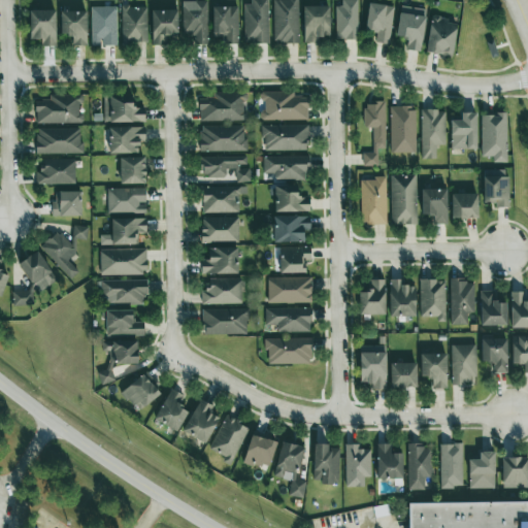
[(267,0),(250,0),(251,4),(243,4),(243,43),(268,43),(267,0)]
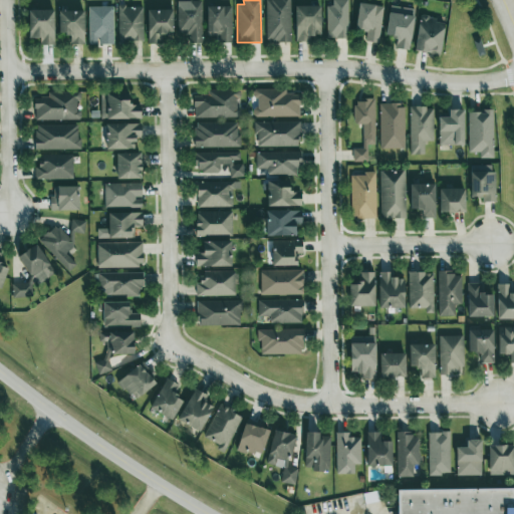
[(265,0),(266,42),(290,41),(289,0),(265,0)]
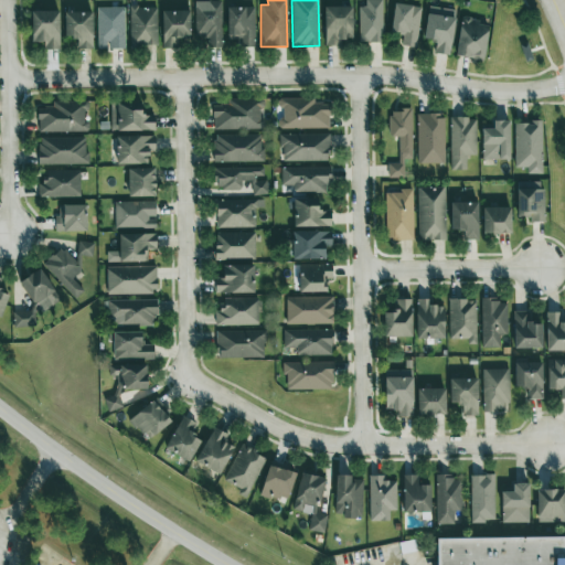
[(382,0),(365,0),(365,7),(359,7),(359,42),(383,42),(382,0)]
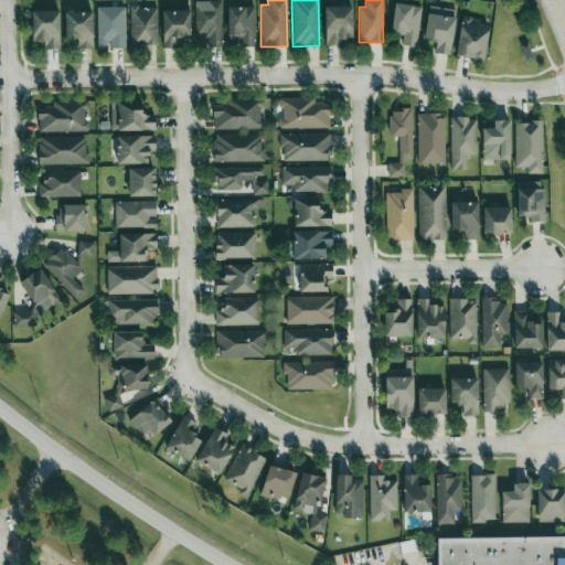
[(194,1),(195,38),(208,38),(208,48),(222,48),(221,1),(194,1)]
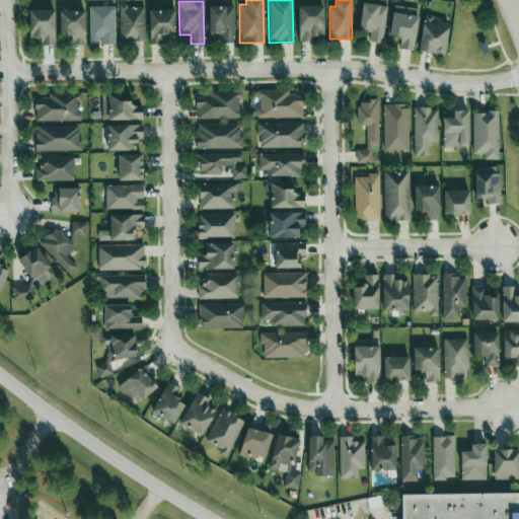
[(387,7),(363,3),(359,30),(370,31),(369,42),(381,44),(387,7)]
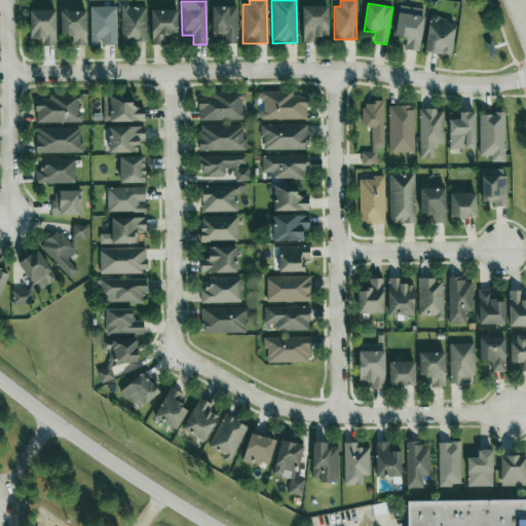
[(146,7),(120,6),(120,42),(146,42),(146,7)]
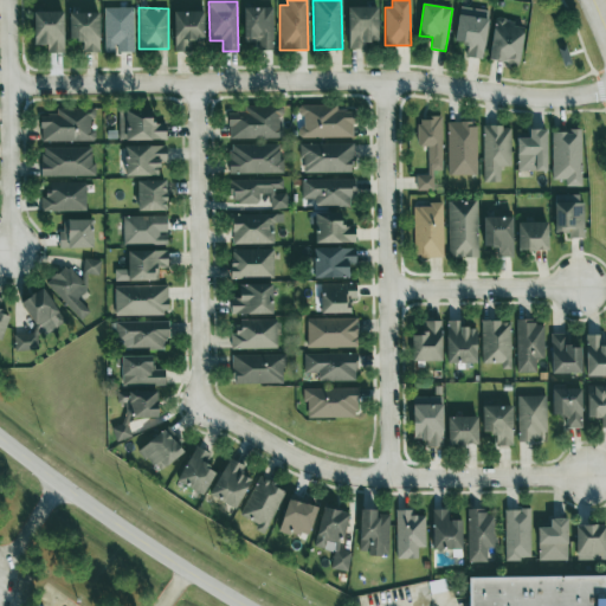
[(244,8),(244,43),(257,43),(258,51),(274,50),(272,7),(244,8)]
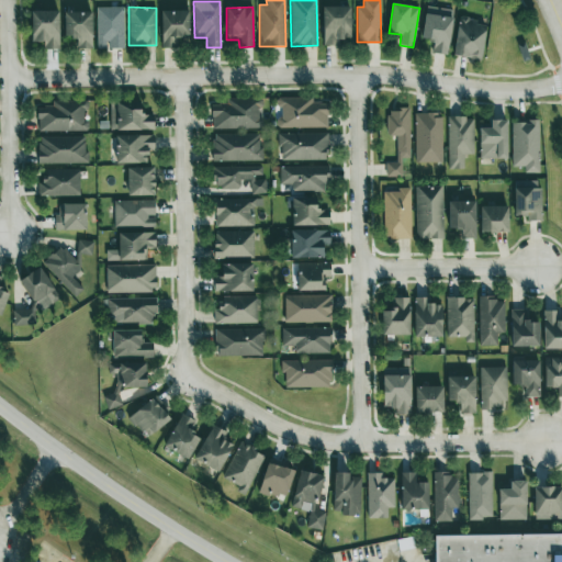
[(323,7),(323,46),(339,45),(339,38),(350,38),(350,7),(323,7)]
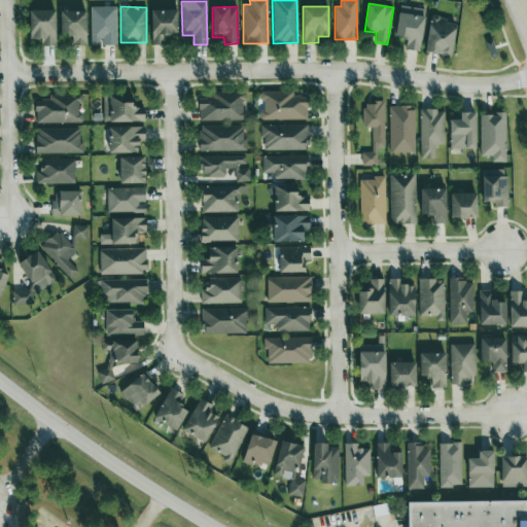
[(91,45),(100,45),(116,45),(115,7),(91,7),(91,45)]
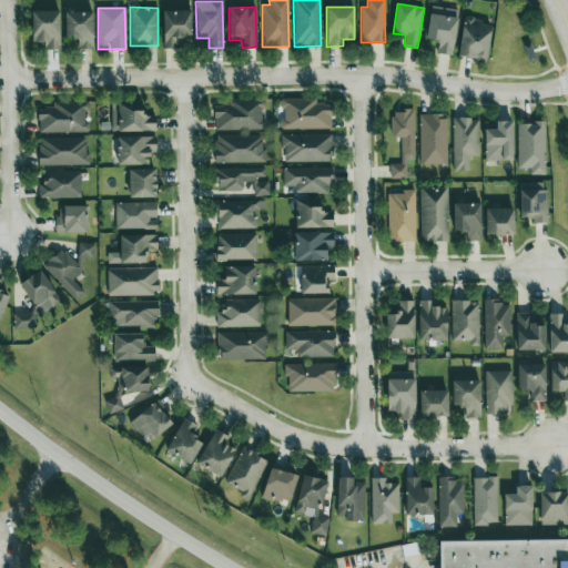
[(60,50),(59,11),(31,11),(31,43),(43,42),(43,50),(60,50)]
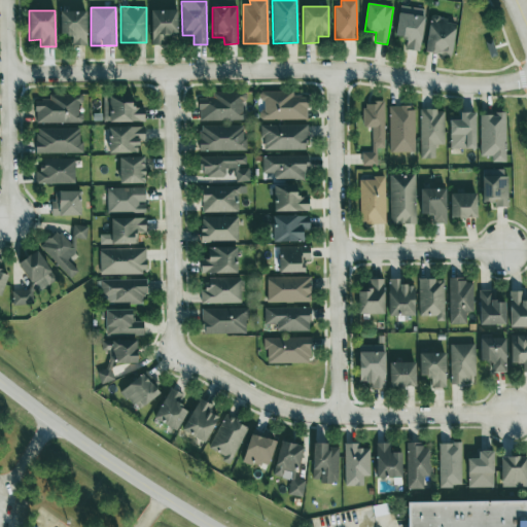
[(150,10),(151,45),(165,45),(165,36),(177,35),(177,10),(150,10)]
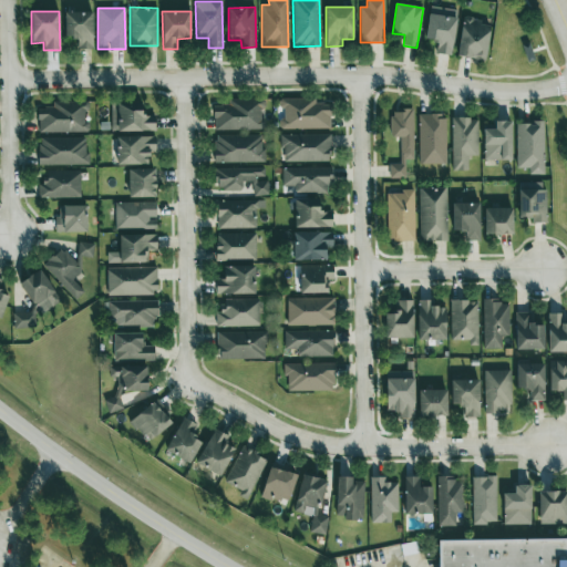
[(78,50),(93,49),(92,12),(64,12),(64,38),(78,38),(78,50)]
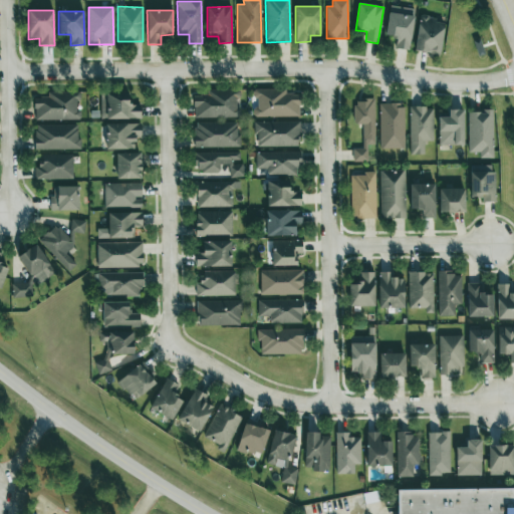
[(396,48),(410,50),(414,16),(389,13),(386,37),(397,38),(396,48)]
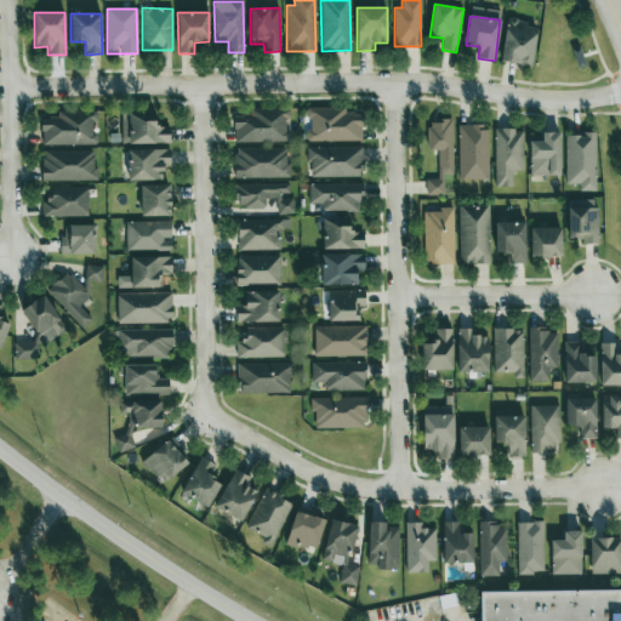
[(502,63),(534,66),(537,24),(506,22),(502,63)]
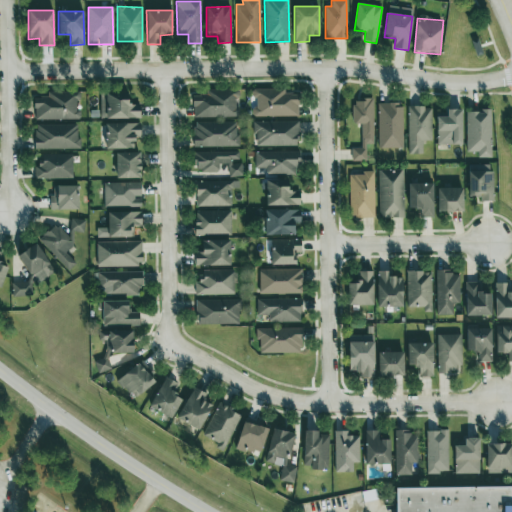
[(298,116),(298,93),(284,93),(284,88),(254,89),(254,108),(251,108),(251,117),(298,116)]
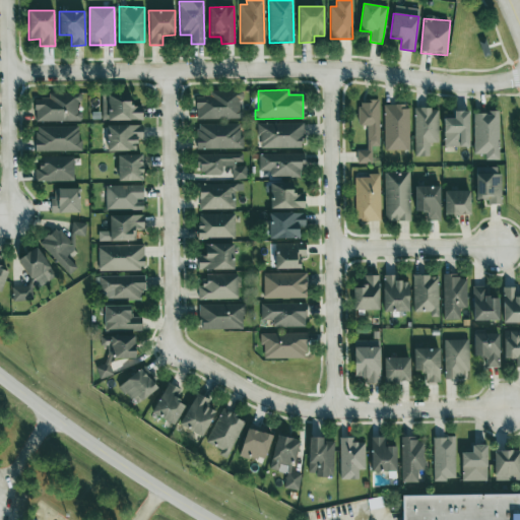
[(196,120),(241,119),(240,91),(209,92),(209,98),(196,98),(196,120)]
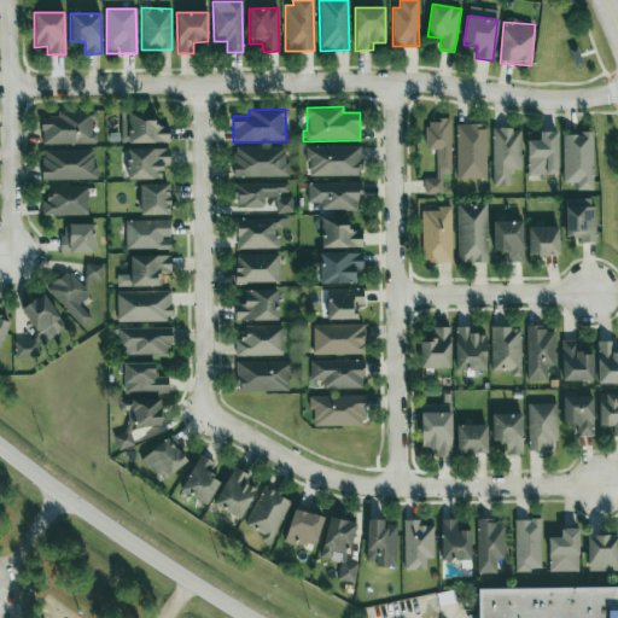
[(41,144),(94,144),(94,110),(57,110),(57,117),(41,117),(41,144)]
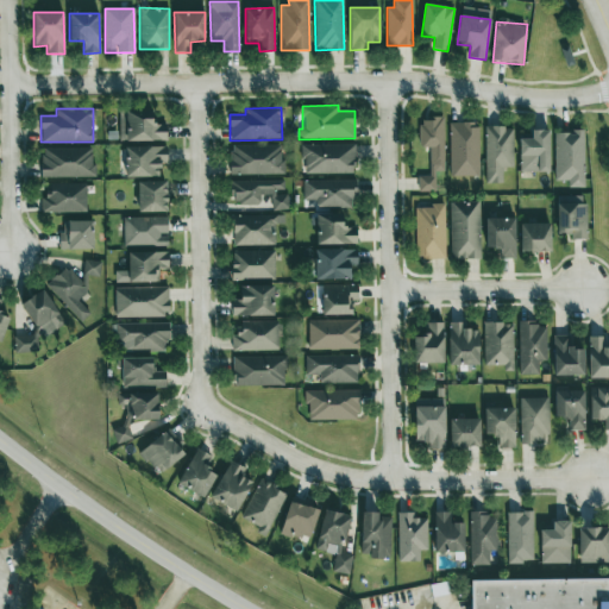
[(119,142),(167,140),(167,125),(154,125),(154,111),(119,112),(119,142)]
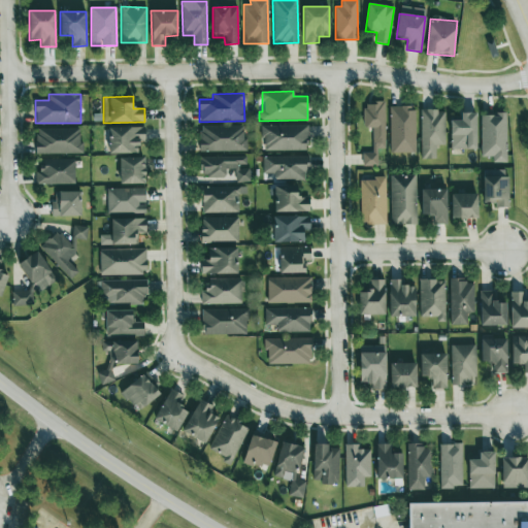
[(385,149),(385,101),(363,102),(364,128),(372,128),(372,153),(362,153),(363,166),(377,165),(377,149),(385,149)]
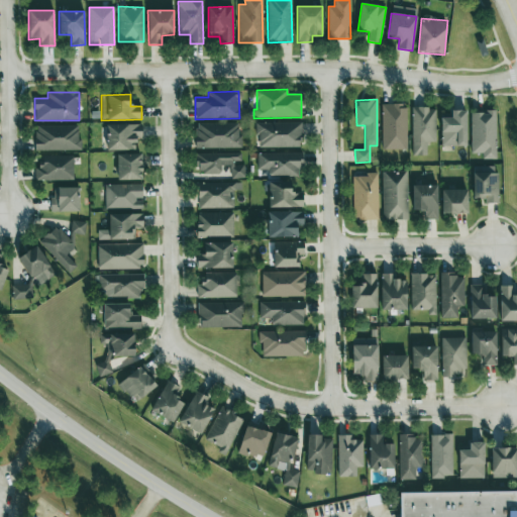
[(381,104),(382,149),(406,149),(406,104),(381,104)]
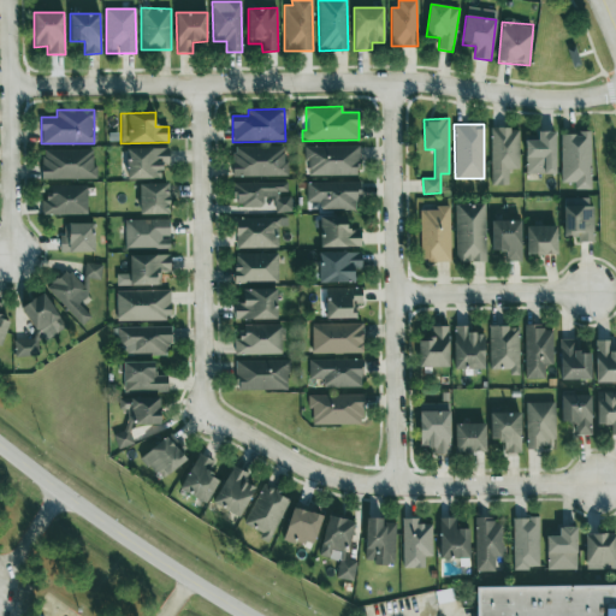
[(519,129),(490,129),(491,187),(508,185),(508,170),(520,170),(519,129)]
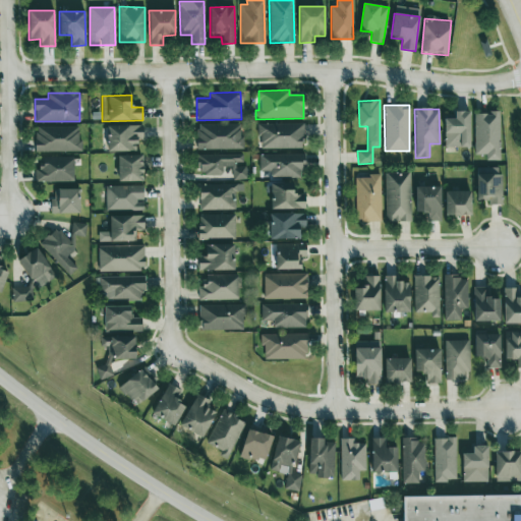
[(470,112),(455,112),(455,120),(445,119),(445,148),(470,148),(470,112)]
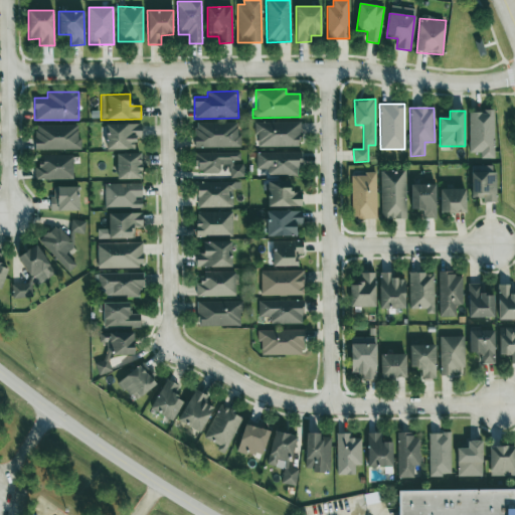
[(469,153),(480,153),(481,159),(494,159),(493,112),(468,112),(469,153)]
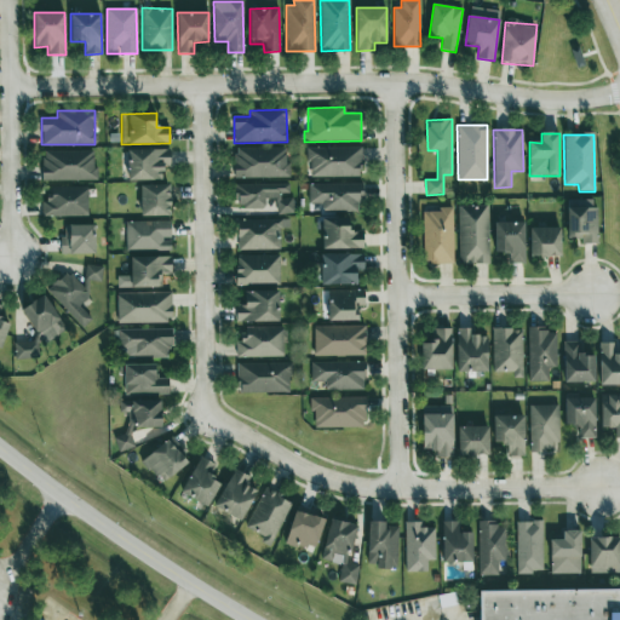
[(361,147),(308,147),(308,178),(361,177),(361,147)]
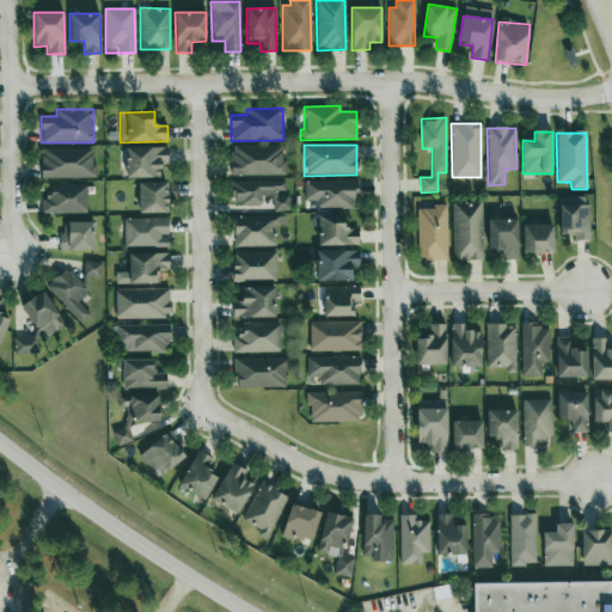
[(231,176),(283,176),(283,146),(231,146),(231,176)]
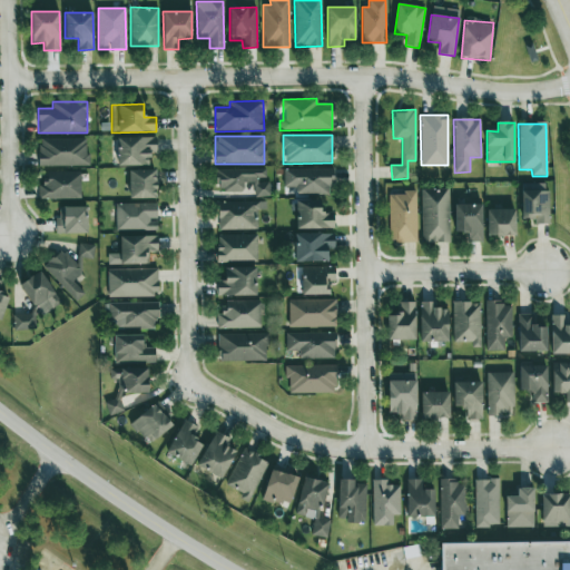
[(156,154),(156,137),(117,138),(118,166),(149,166),(149,154),(156,154)]
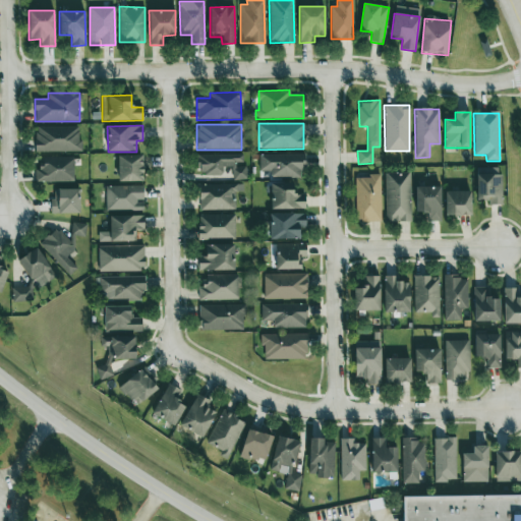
[(79,152),(79,126),(35,126),(35,152),(79,152)]
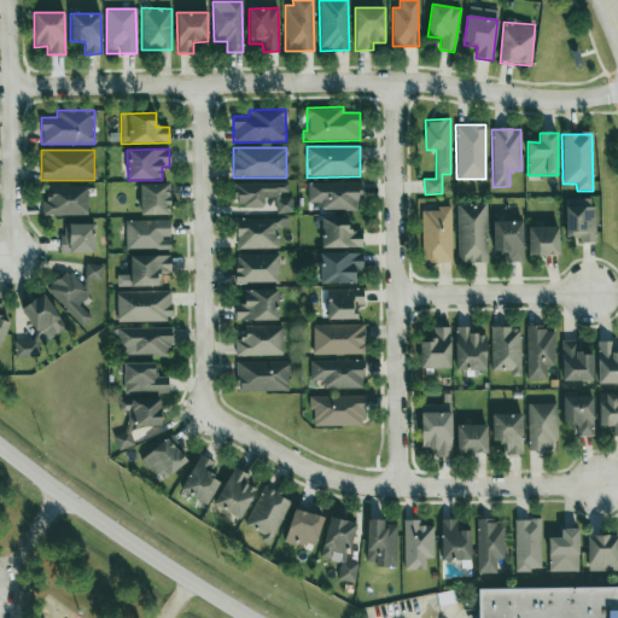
[(360,182),(307,182),(307,203),(321,203),(321,211),(360,210),(360,182)]
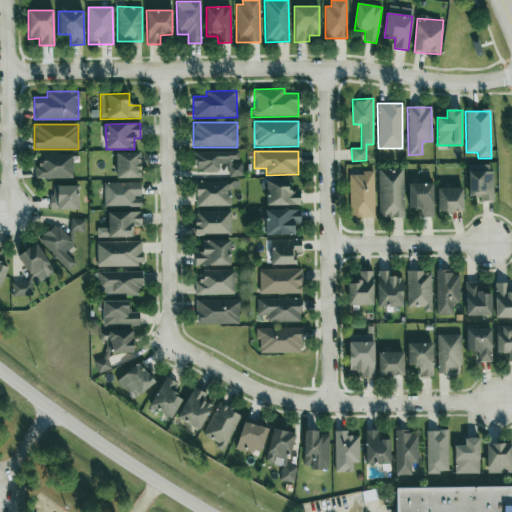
[(140,178),(140,153),(115,153),(116,179),(140,178)]
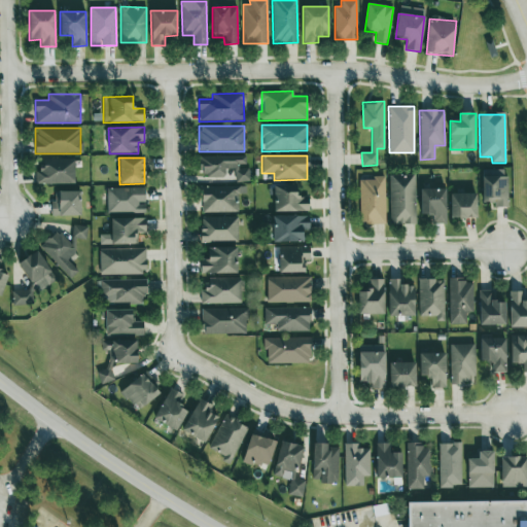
[(75,183),(74,159),(37,160),(38,184),(75,183)]
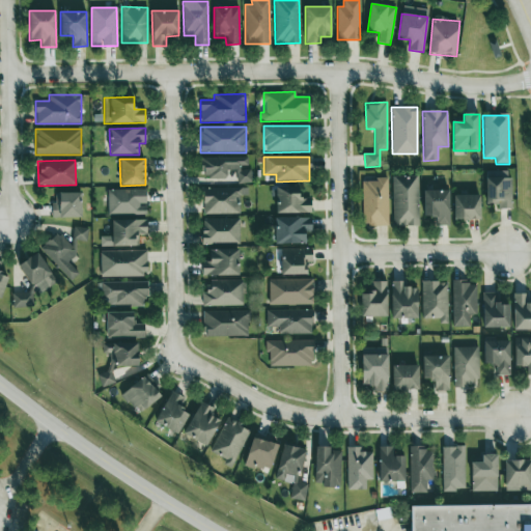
[(511,170),(486,170),(485,203),(498,203),(498,207),(510,207),(511,170)]
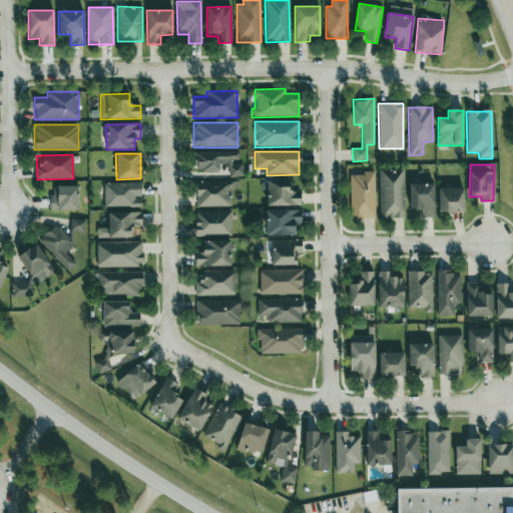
[(379,170),(380,217),(405,217),(404,169),(379,170)]
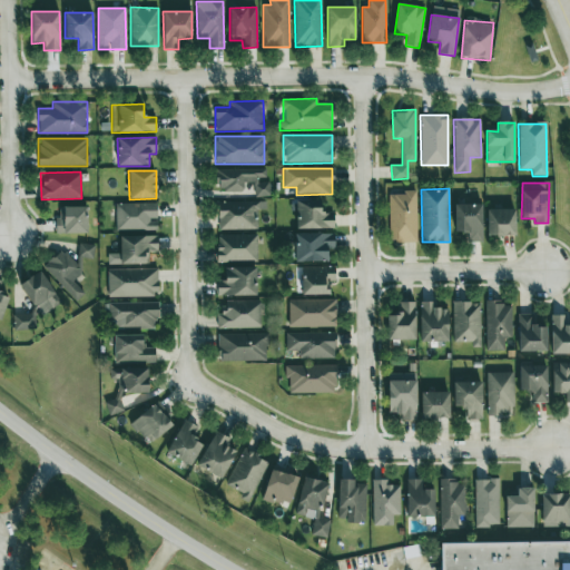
[(387,193),(389,241),(416,241),(415,193),(387,193)]
